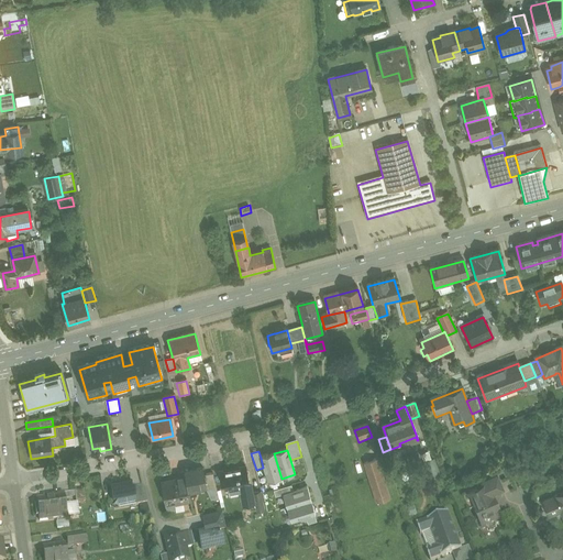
[(274,453),(261,458),(263,468),(267,482),(282,479),(274,453)]
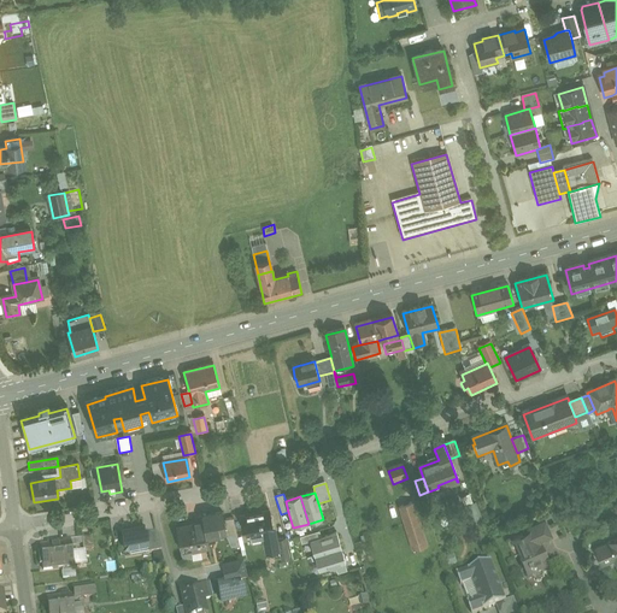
[(427,547),(412,505),(399,508),(412,552),(427,547)]
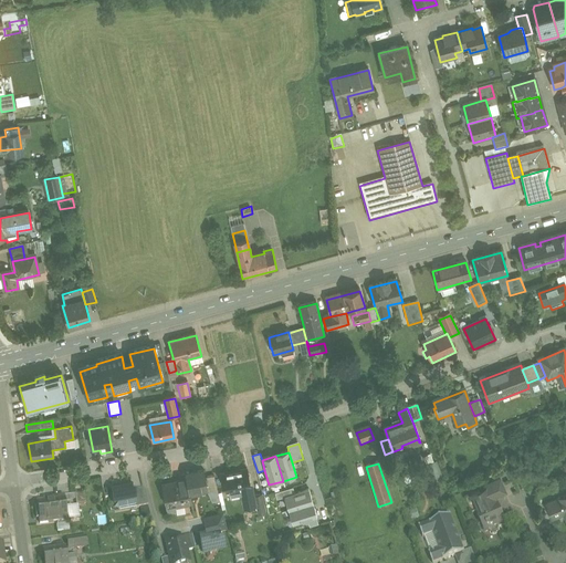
[(247,469),(220,475),(222,485),(224,483),(227,491),(229,490),(231,500),(243,498),(241,490),(250,488),(247,469)]
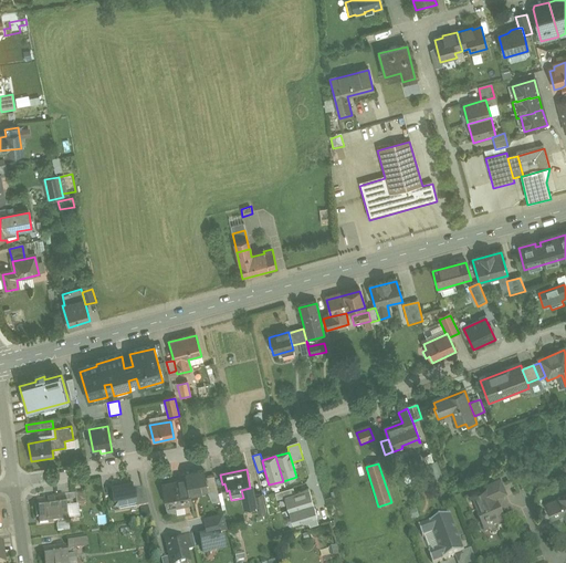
[(203,471),(186,475),(187,482),(174,486),(174,483),(161,486),(166,508),(167,508),(167,512),(176,510),(175,506),(191,503),(189,492),(207,489),(207,488),(206,478),(203,471)]
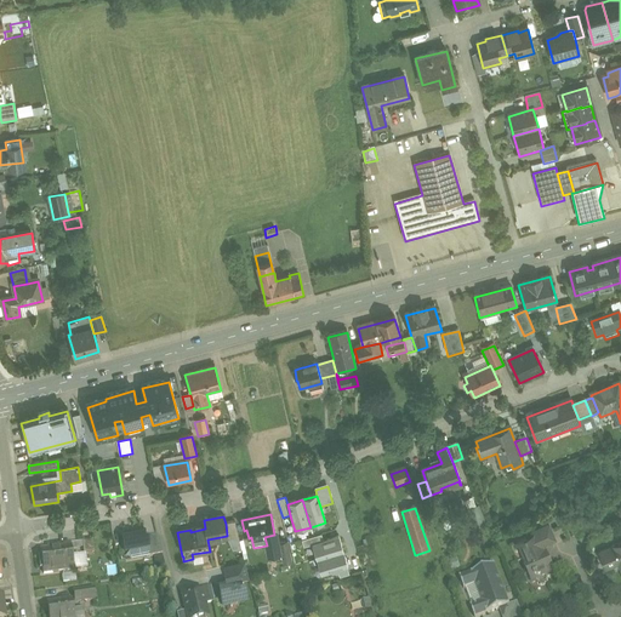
[(234,523),(226,524),(227,535),(227,536),(227,540),(238,537),(234,523)]
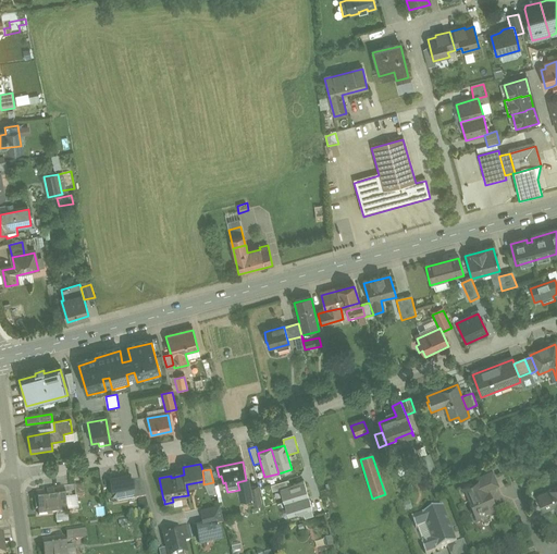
[(497,487),(492,474),(477,480),(479,484),(482,482),(486,492),(497,487)]
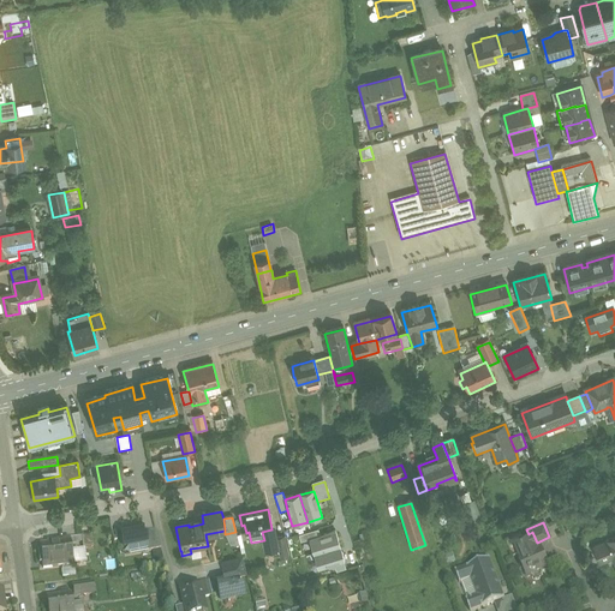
[(144,526),(120,531),(124,551),(147,546),(148,546),(145,535),(144,526)]
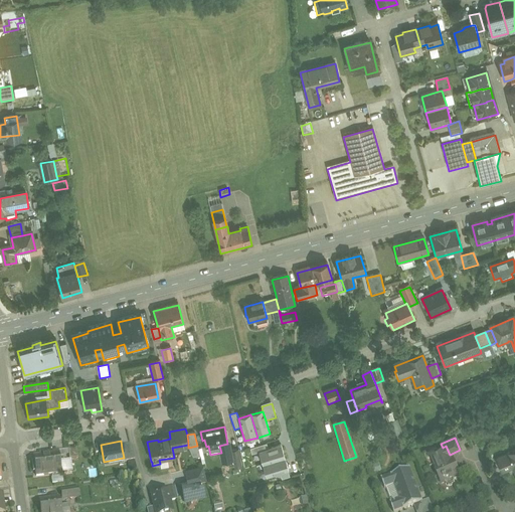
[(222,461),(232,459),(230,452),(229,444),(227,444),(219,446),(221,453),(222,461)]
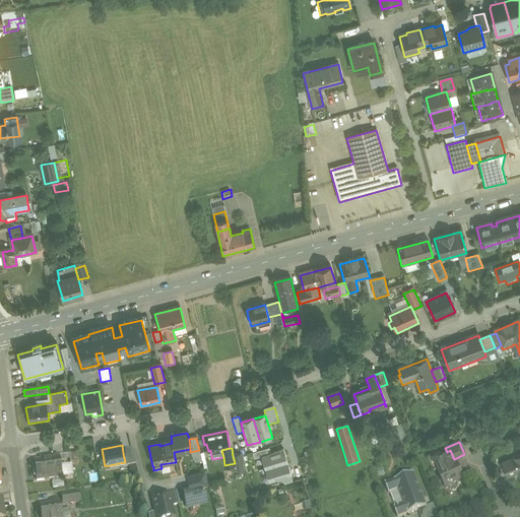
[(269,449),(253,454),(254,459),(261,457),(271,454),(269,449)]
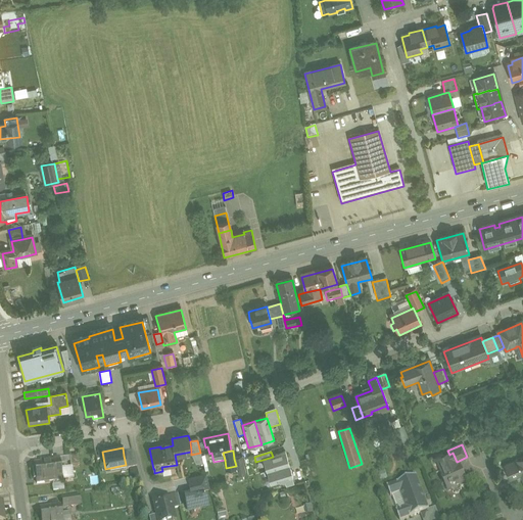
[(459,472),(456,466),(458,465),(457,462),(453,453),(449,455),(444,457),(443,456),(435,459),(443,478),(441,479),(448,495),(452,494),(453,497),(456,498),(460,497),(462,492),(461,490),(468,487),(461,473),(461,472),(460,472),(459,472)]
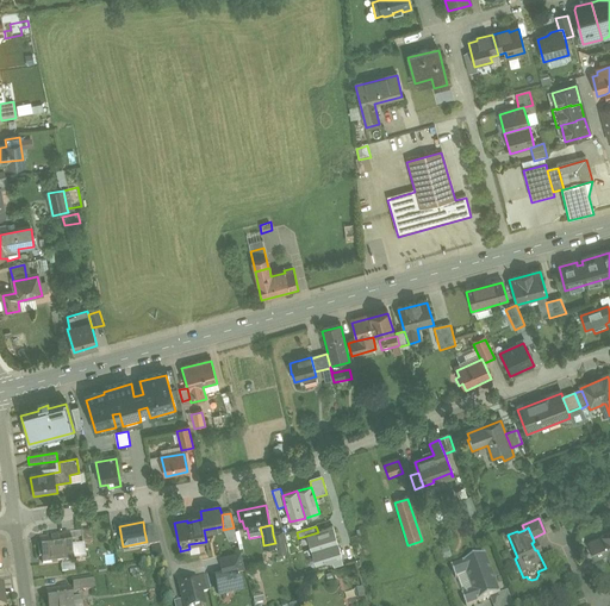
[(155,529),(144,531),(147,542),(145,542),(148,551),(160,549),(155,529)]
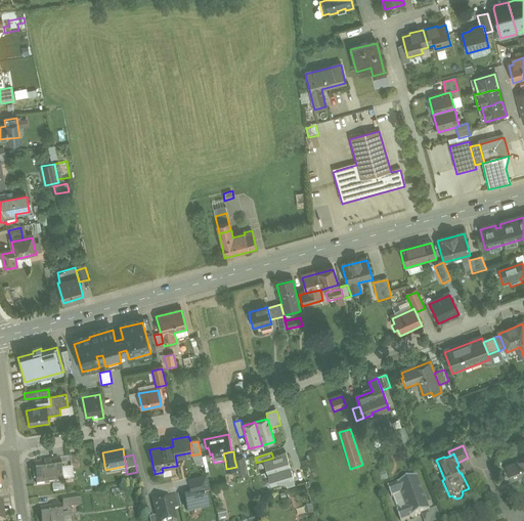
[(273,458),(263,461),(267,474),(290,467),(286,454),(273,458)]
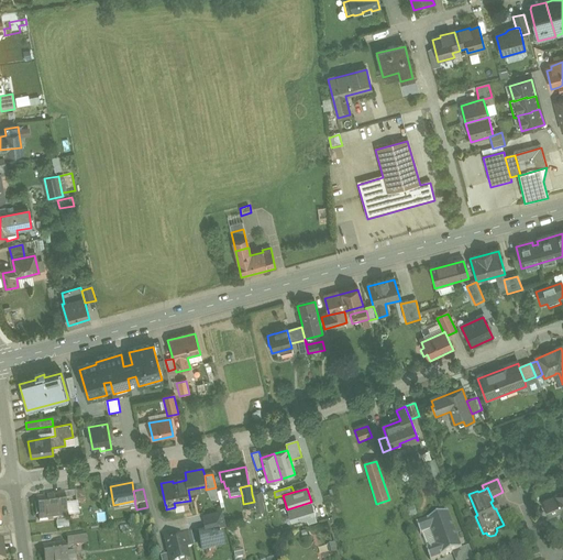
[(84,492),(74,493),(76,506),(85,505),(84,492)]
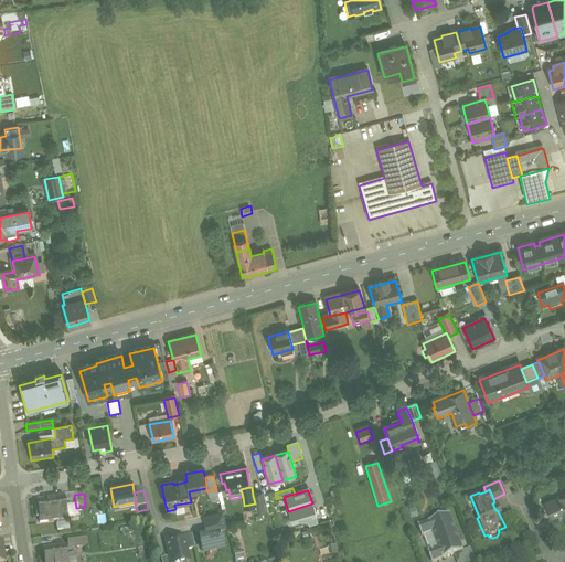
[(262,494),(253,496),(255,504),(256,508),(265,507),(262,494)]
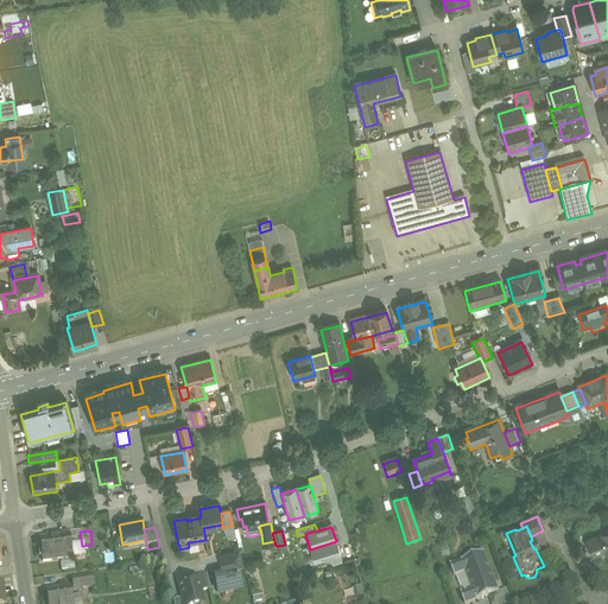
[(599,538),(587,544),(591,555),(605,550),(607,558),(607,533),(599,536),(599,538)]
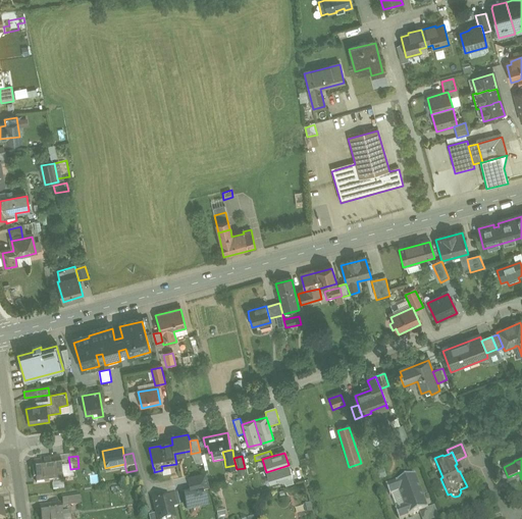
[(59,460),(40,463),(41,466),(35,467),(37,486),(62,483),(62,481),(67,480),(65,471),(60,472),(59,460)]
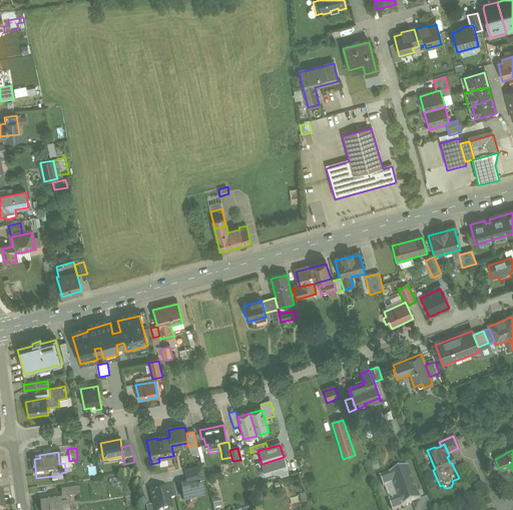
[(284,457),(262,464),(266,476),(279,472),(287,470),(288,469),(284,457)]
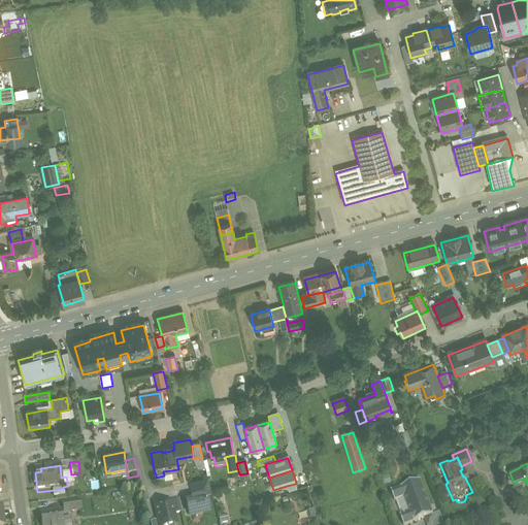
[(190,484),(193,496),(204,494),(210,492),(207,480),(190,484)]
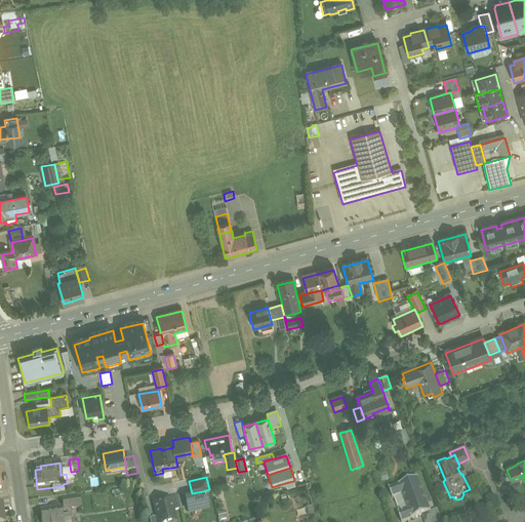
[(293,481),(285,483),(287,489),(295,487),(293,481)]
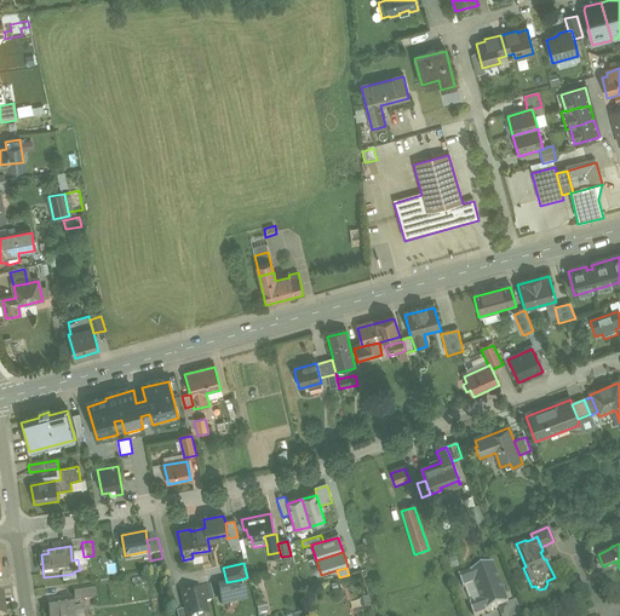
[(494,569),(459,582),(464,593),(476,588),(482,606),(471,611),(472,615),(493,615),(510,610),(494,569)]
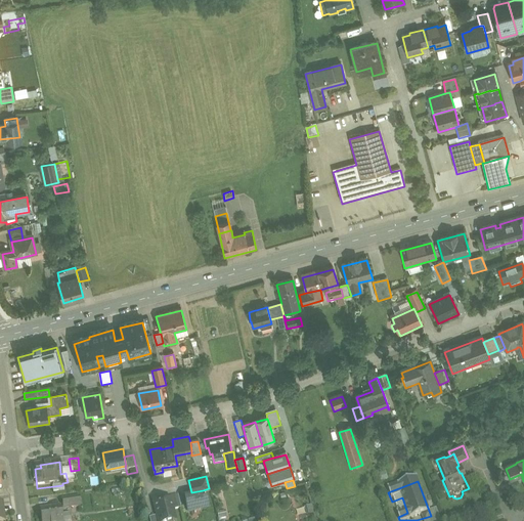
[(191,492),(183,494),(188,516),(199,514),(202,515),(206,514),(208,512),(203,490),(191,492)]
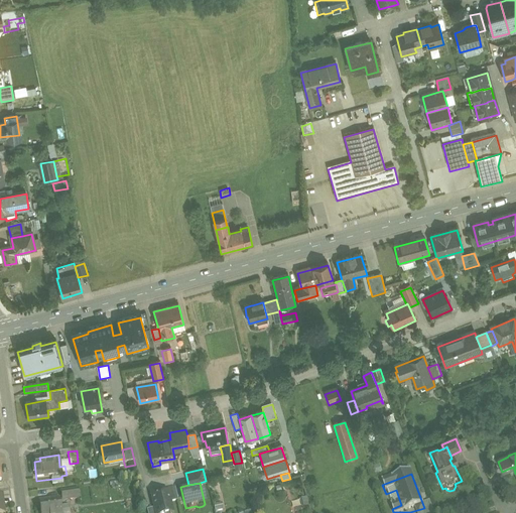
[(170,506),(177,504),(174,490),(166,492),(170,506)]
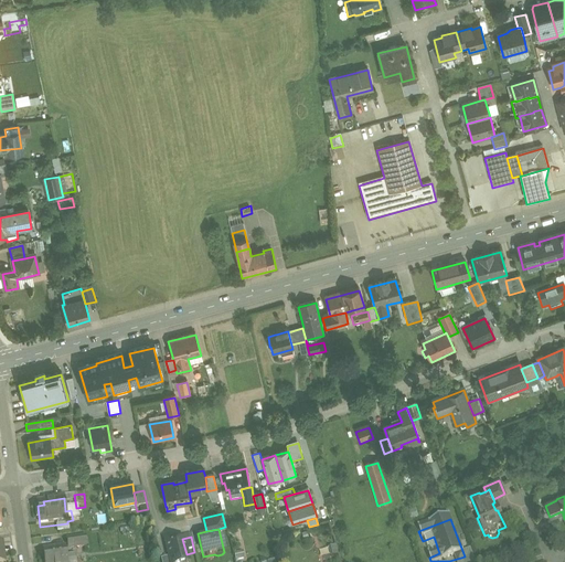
[(182,539),(166,542),(170,561),(188,561),(187,554),(182,539)]
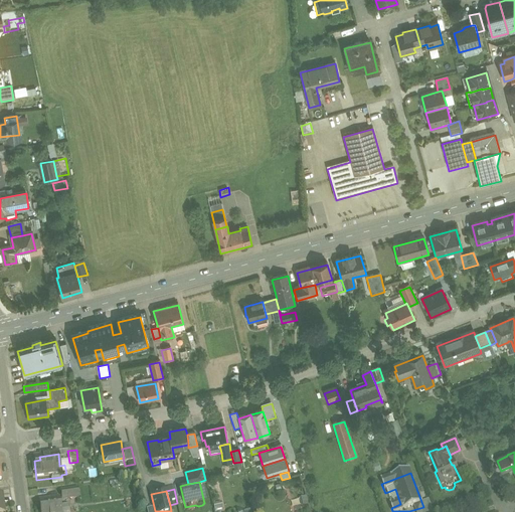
[(78,492),(61,494),(62,502),(79,500),(78,492)]
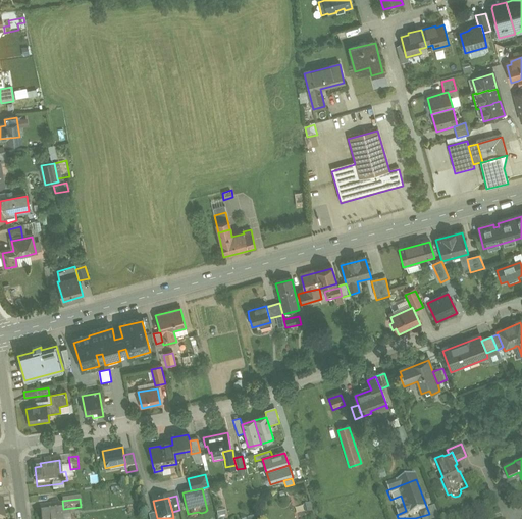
[(310,508),(304,510),(306,518),(312,516),(310,508)]
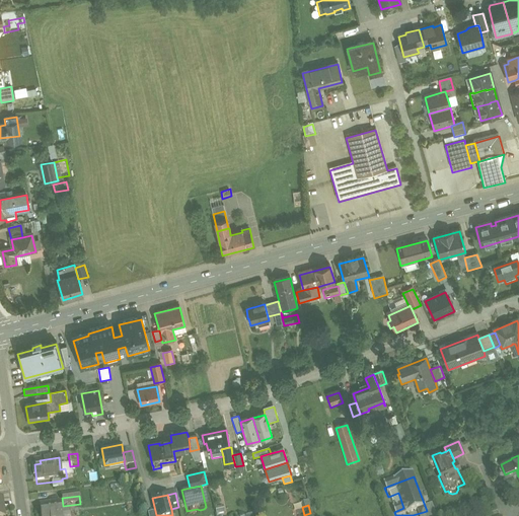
[(60,506),(41,509),(40,509),(41,515),(61,515),(61,514),(60,506)]
